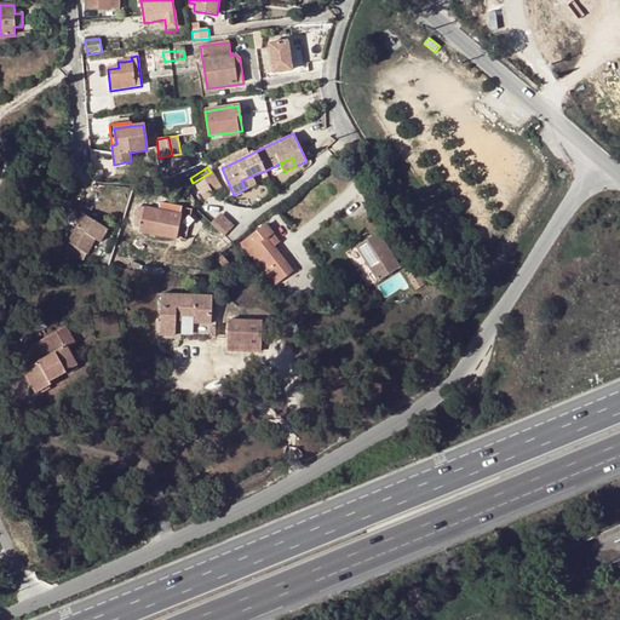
[(193,183),(204,200),(213,195),(212,193),(220,188),(211,172),(193,183)]
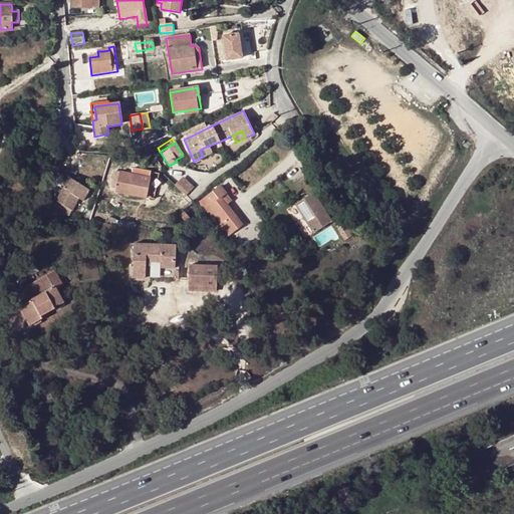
[(212,153),(209,146),(200,150),(203,157),(212,153)]
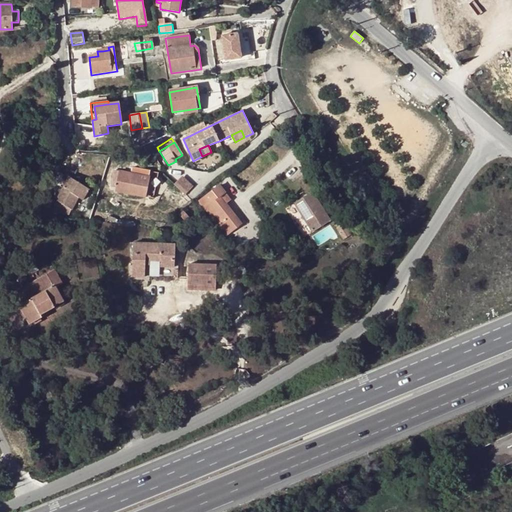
[(132,167),(131,174),(149,178),(150,170),(132,167)]
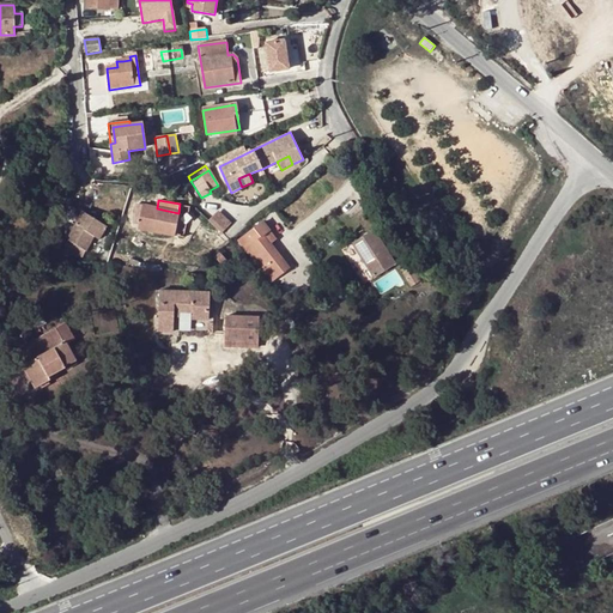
[(141,206),(141,207),(139,220),(134,219),(133,224),(138,225),(138,229),(174,236),(178,213),(157,208),(141,206)]
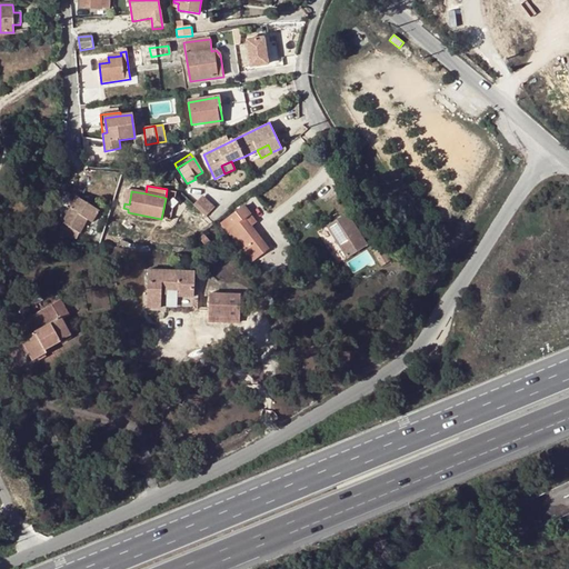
[(99,210),(77,198),(62,223),(67,226),(63,231),(76,238),(87,220),(91,222),(99,210)]
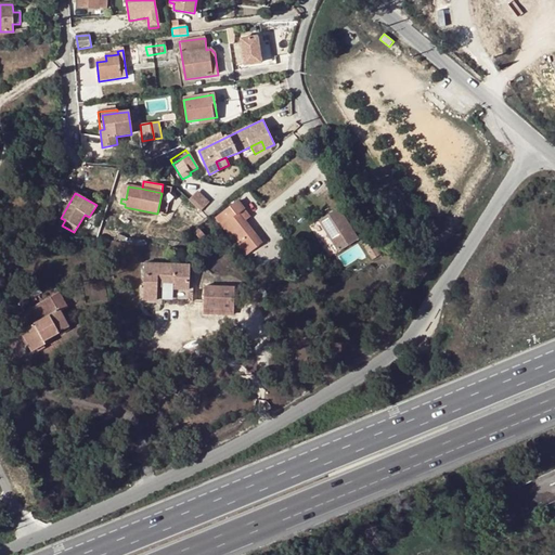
[(210,195),(203,202),(213,214),(220,207),(210,195)]
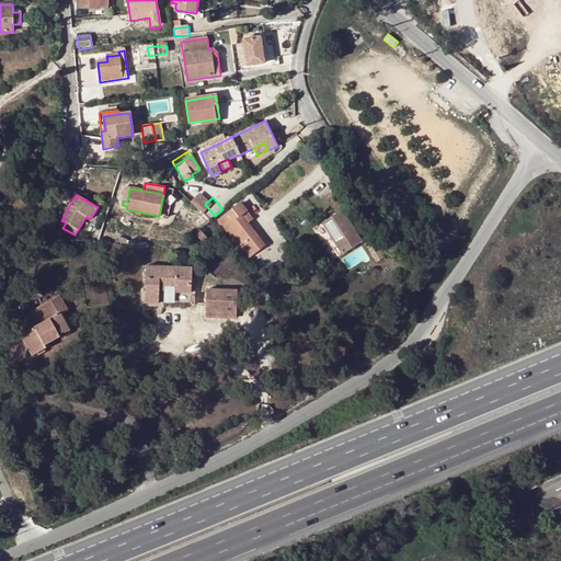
[(222,227),(243,254),(248,259),(258,251),(241,229),(248,224),(253,219),(240,205),(225,216),(229,222),(222,227)]
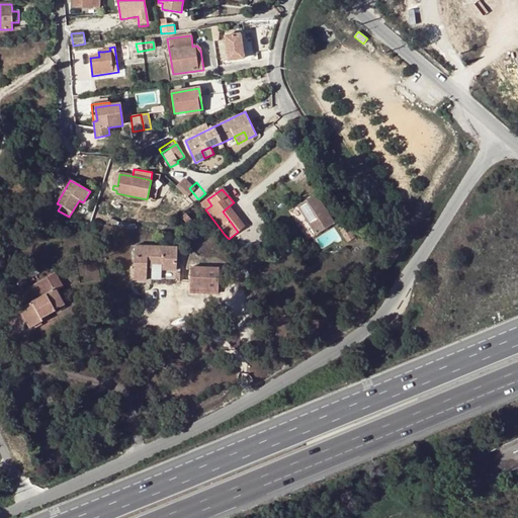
[(334,225),(316,194),(296,206),(316,236),(334,225)]
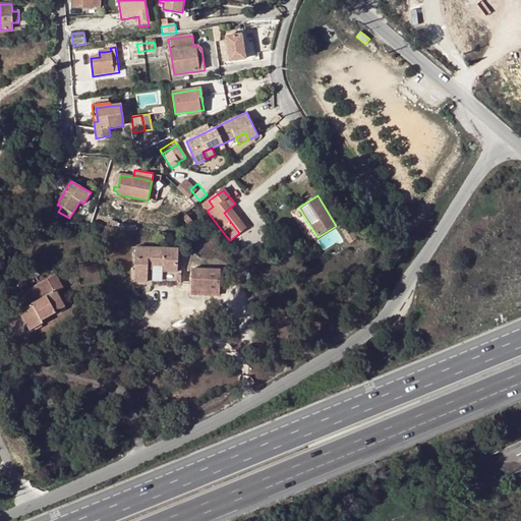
[(224,213),(239,233),(246,228),(230,208),(224,213)]
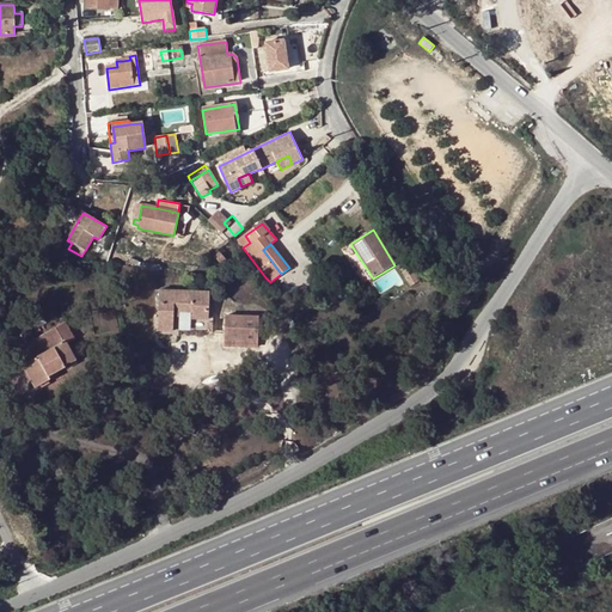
[(219,254),(214,257),(220,264),(225,261),(219,254)]
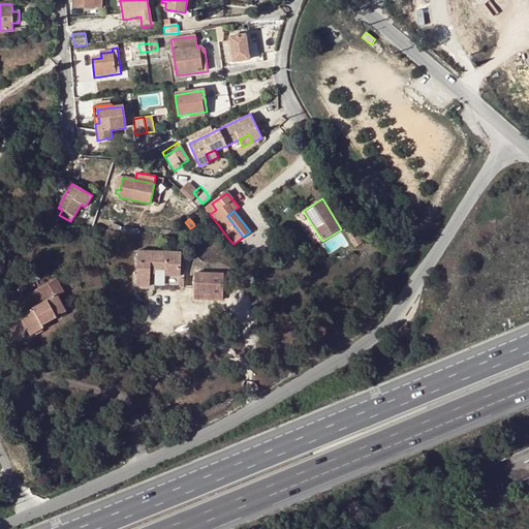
[(362,243),(353,230),(346,235),(354,248),(362,243)]
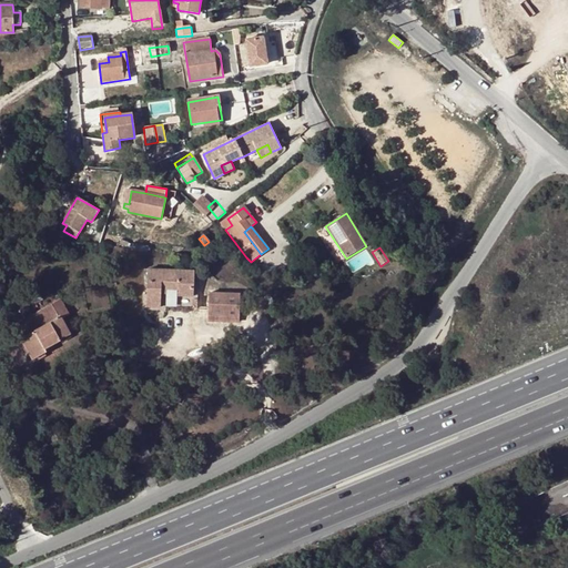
[(193,272),(148,270),(145,307),(160,308),(161,290),(178,291),(178,296),(193,297),(193,272)]
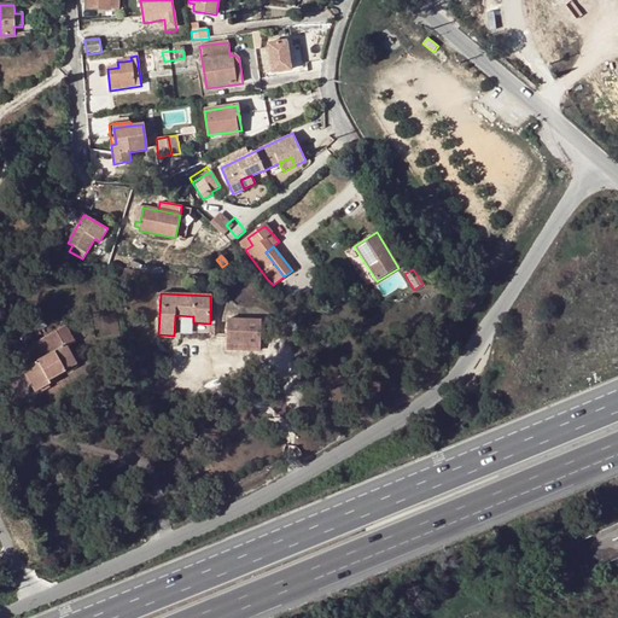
[(260,320),(227,319),(226,343),(260,344),(260,320)]
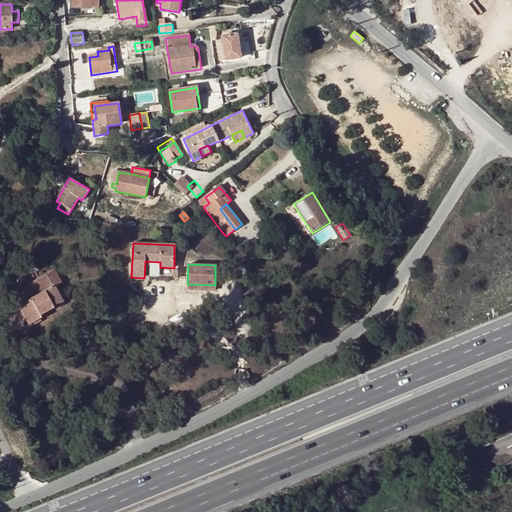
[(58,278),(55,271),(19,291),(25,302),(19,305),(29,325),(41,319),(39,315),(46,311),(63,302),(55,288),(50,279),(55,277),(56,279),(58,278)]
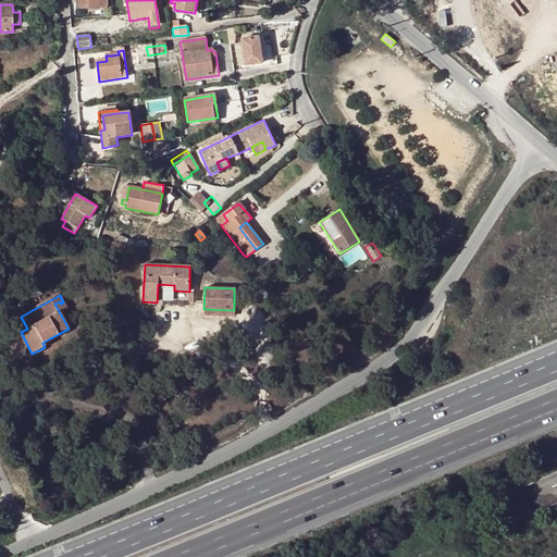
[(67,309),(63,302),(61,304),(60,301),(54,304),(60,313),(67,309)]
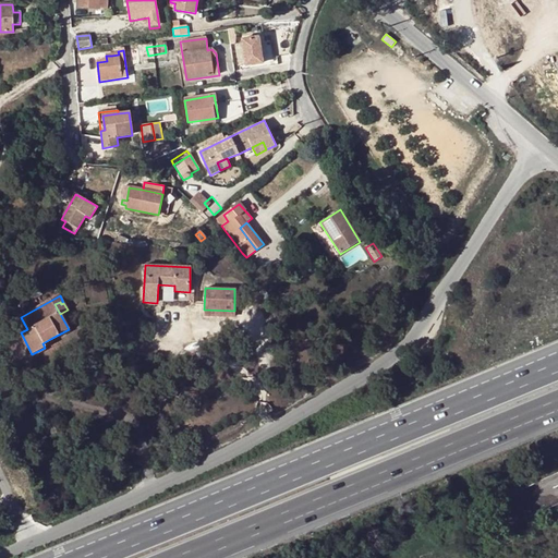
[(21,317),(14,320),(21,332),(27,329),(21,317)]
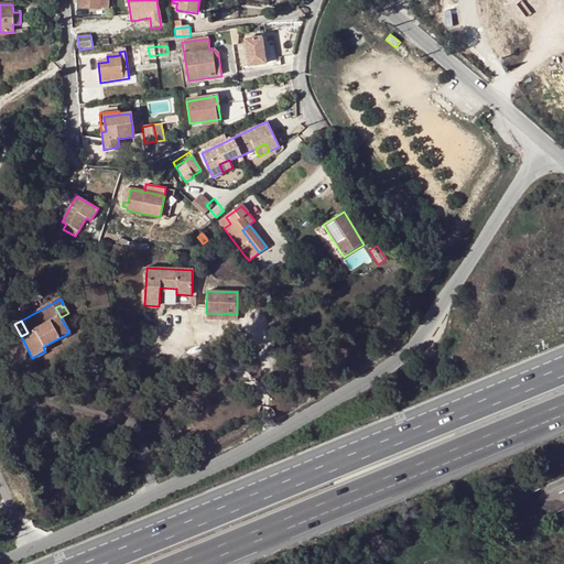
[(203,355),(192,364),(198,371),(210,364),(203,355)]
